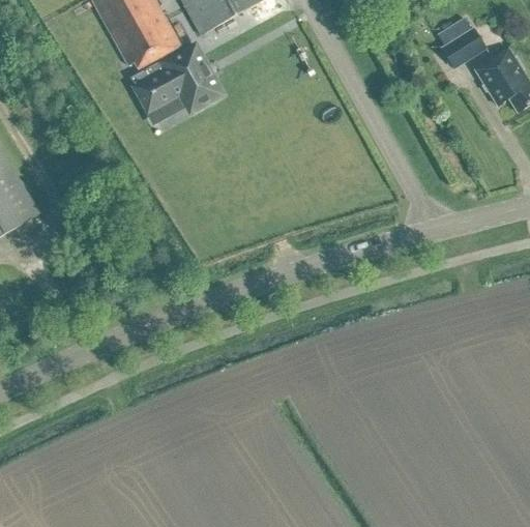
[(139,68),(157,58),(181,45),(155,0),(93,0),(129,65),(136,62),(139,68)]
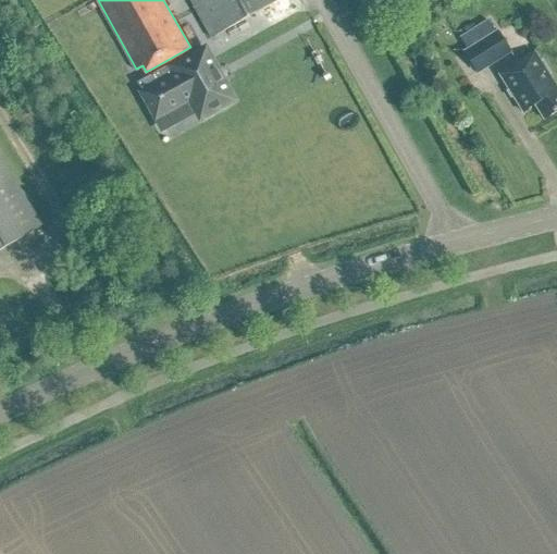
[(192,0),(211,36),(274,0),(192,0)]
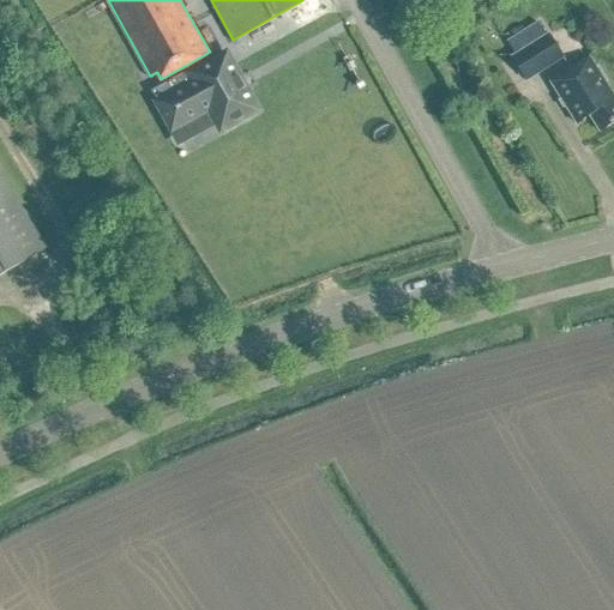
[(545,34),(536,20),(506,40),(515,53),(511,54),(528,80),(565,56),(548,31),(545,34)]
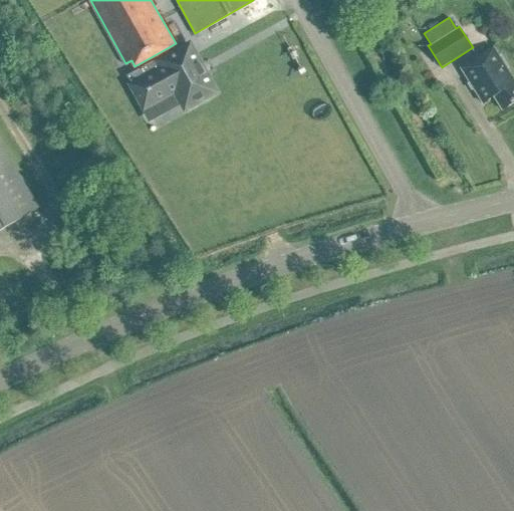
[(173,91),(183,109),(219,89),(191,39),(126,74),(132,83),(131,84),(145,107),(173,91)]
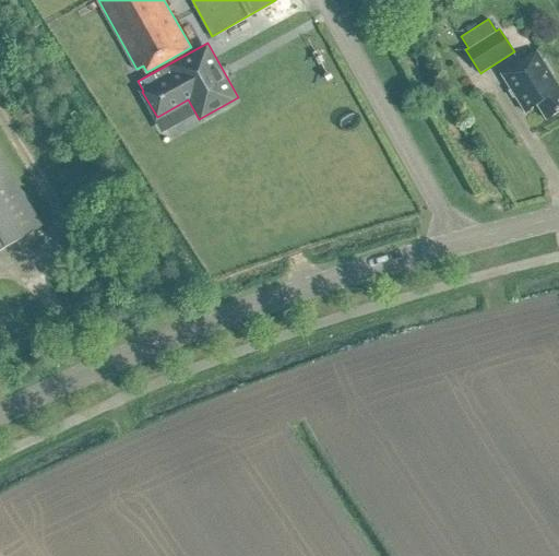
[(546,120),(558,111),(558,84),(536,50),(500,73),(525,113),(536,105),(546,120)]
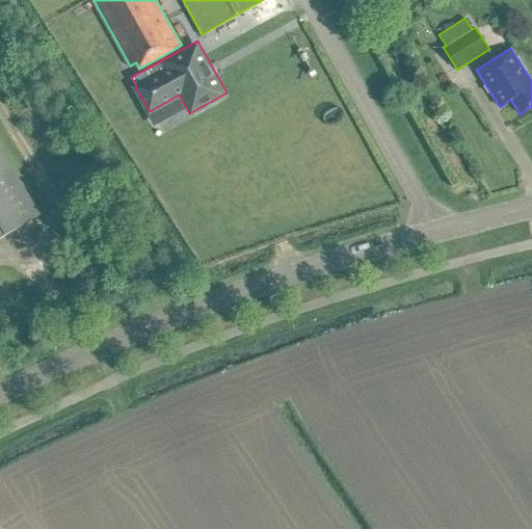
[(0,236),(40,213),(0,148),(0,236)]
